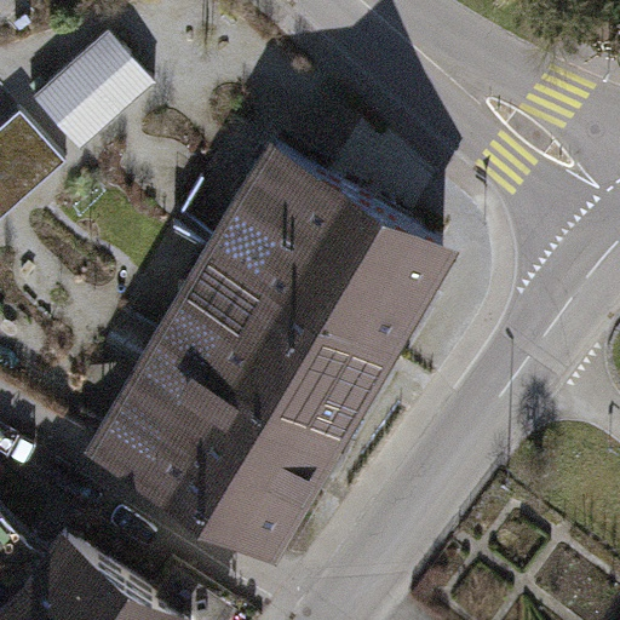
[(109,33),(36,99),(82,148),(154,82),(109,33)]
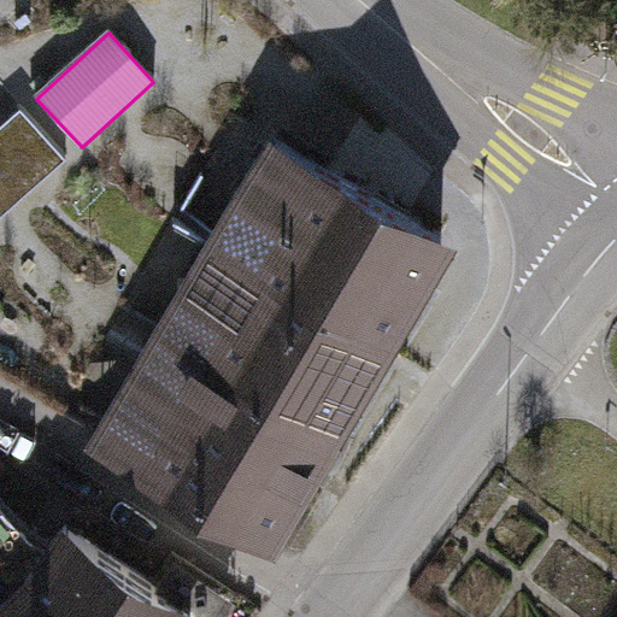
[(23,109),(0,128),(0,216),(66,158),(23,109)]
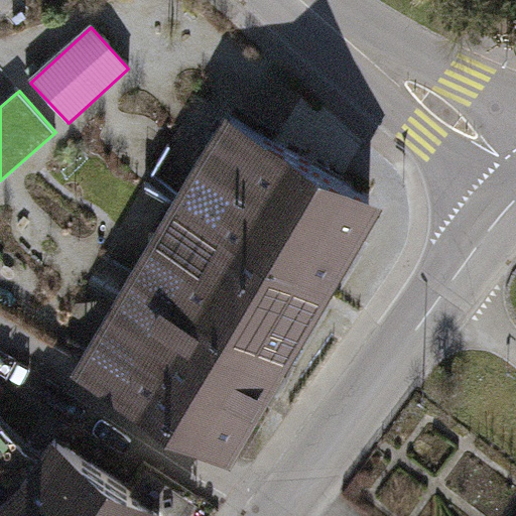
[(233,114),(181,202),(318,283),(371,196),(233,114)]
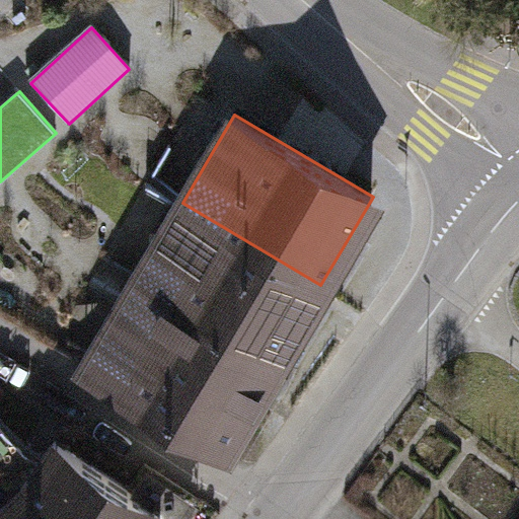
[(320,285),(182,203),(161,241),(195,261),(173,295),(279,357),(320,285)]
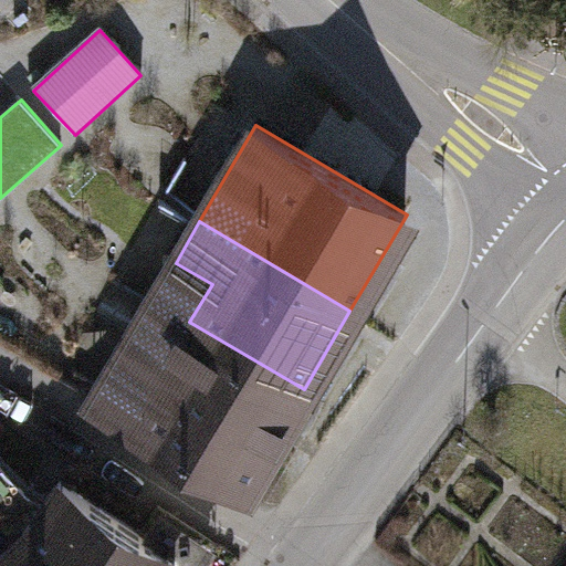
[(304,389),(189,322),(169,356),(134,334),(104,385),(139,407),(128,426),(244,491),(304,389)]
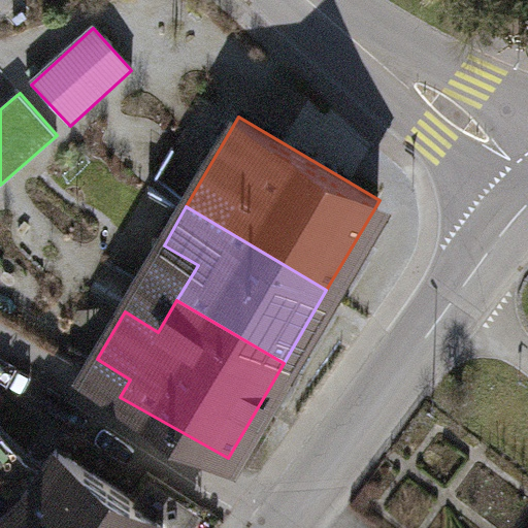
[(0,428),(0,496),(26,485),(0,428)]
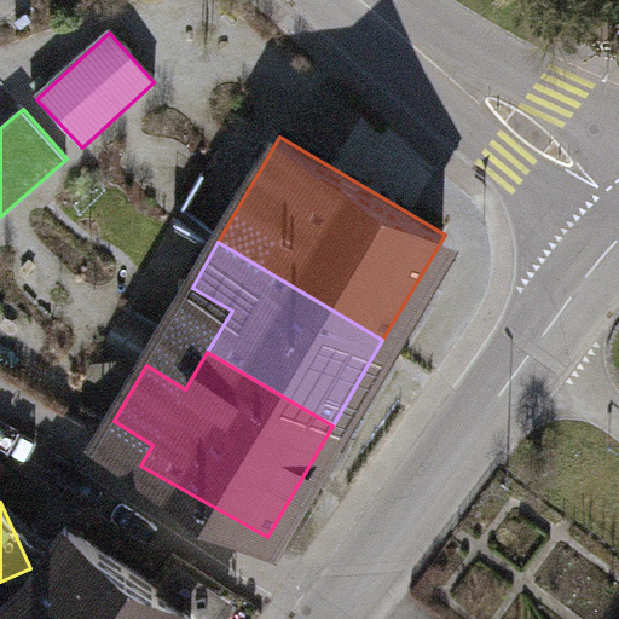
[(39,583),(0,618),(190,618),(70,538),(39,583)]
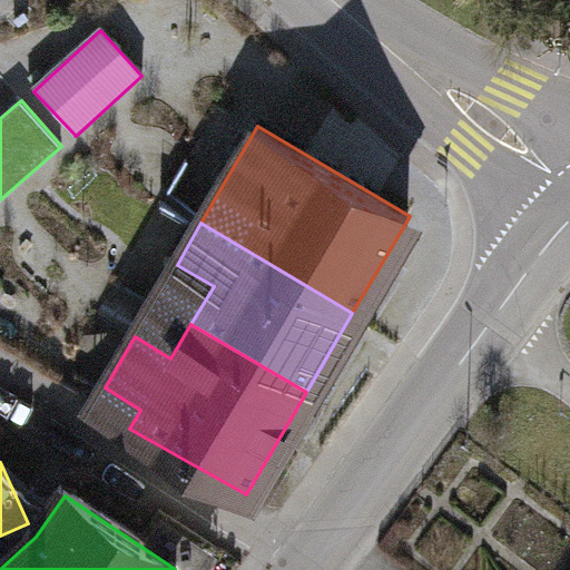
All buildings are outlined.
